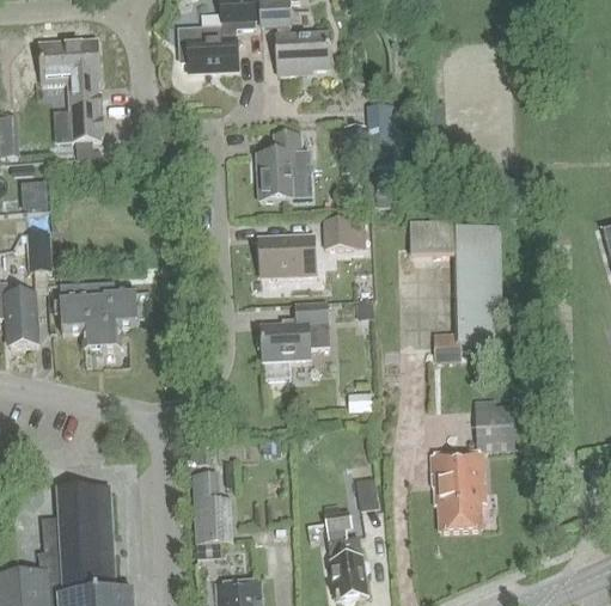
[(179,62),(187,62),(187,72),(237,69),(236,40),(234,40),(234,30),(254,29),(252,0),(219,0),(220,28),(177,30),(179,62)]
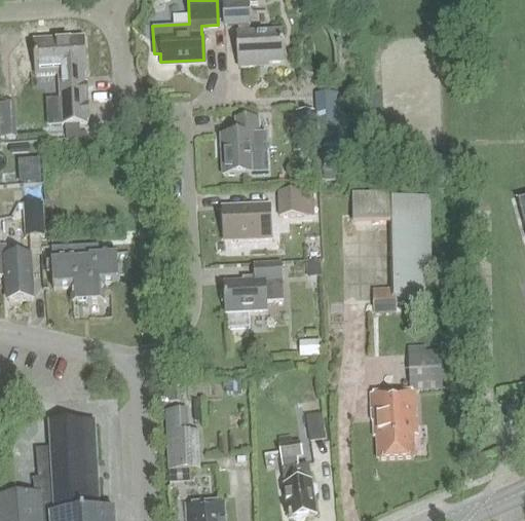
[(248,21),(247,4),(247,0),(221,0),(223,22),(236,22),(236,31),(237,65),(258,64),(258,61),(283,60),(282,28),(248,30),(248,21)]
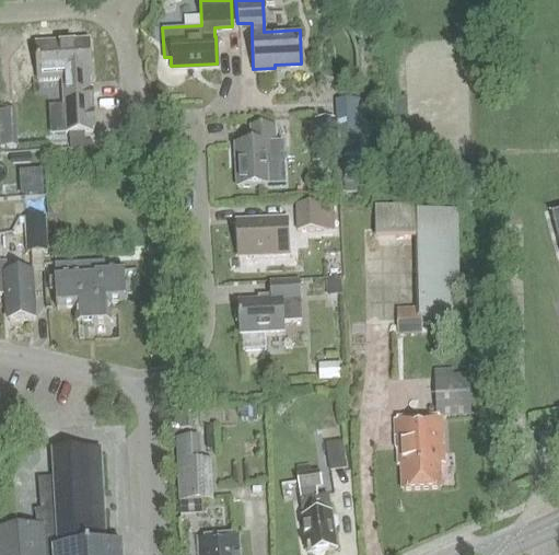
[(89,87),(88,74),(90,74),(88,37),(35,41),(37,78),(61,76),(65,131),(93,129),(90,87),(89,87)]
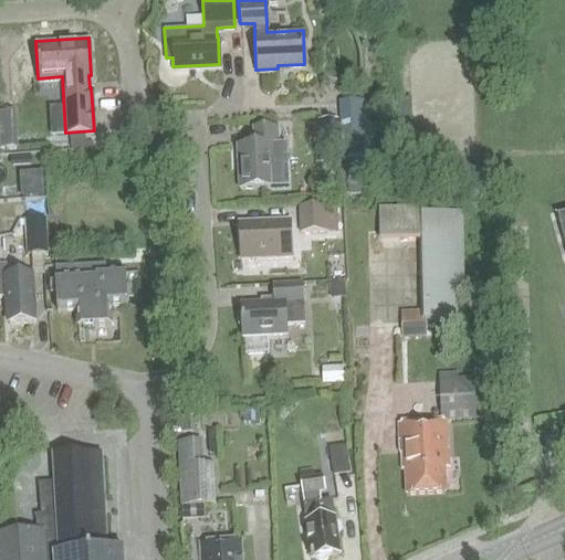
[(363,148),(362,97),(338,97),(339,149),(363,148)]
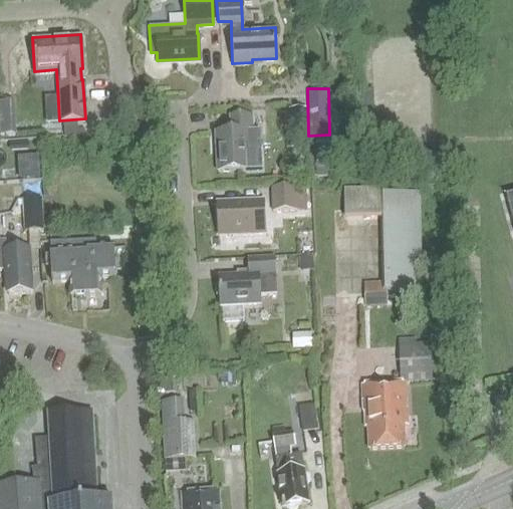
[(244,168),(243,143),(252,142),(250,111),(229,113),(229,130),(214,130),(216,169),(244,168)]
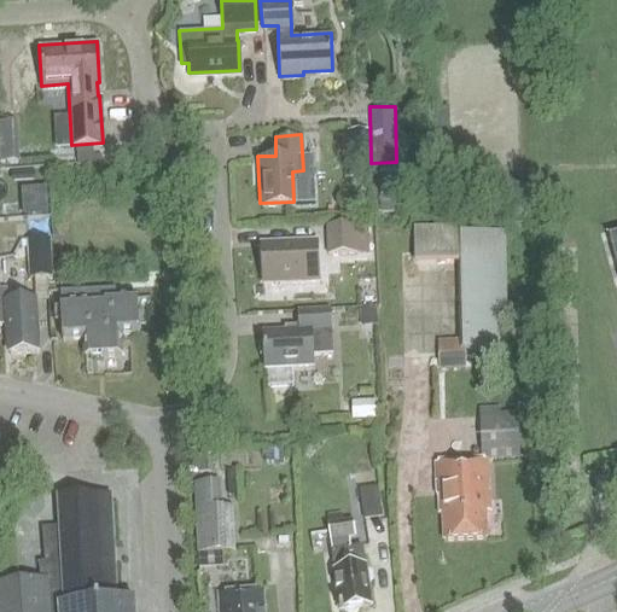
[(18,158),(17,137),(0,138),(0,159),(18,158)]
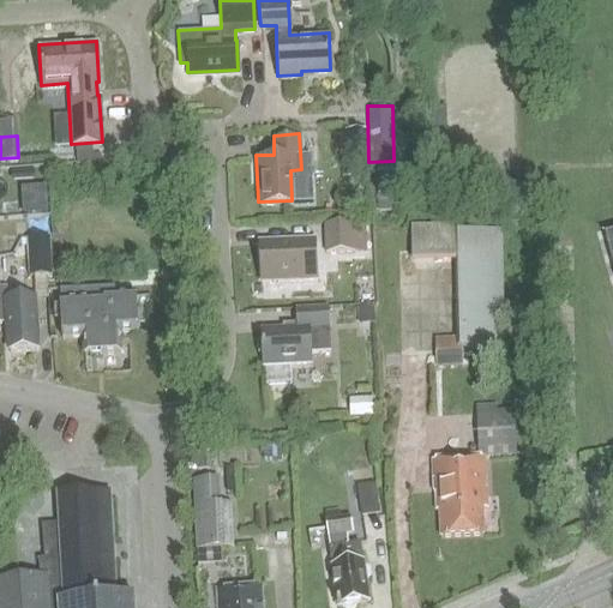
[(362,248),(361,220),(323,221),(324,250),(362,248)]
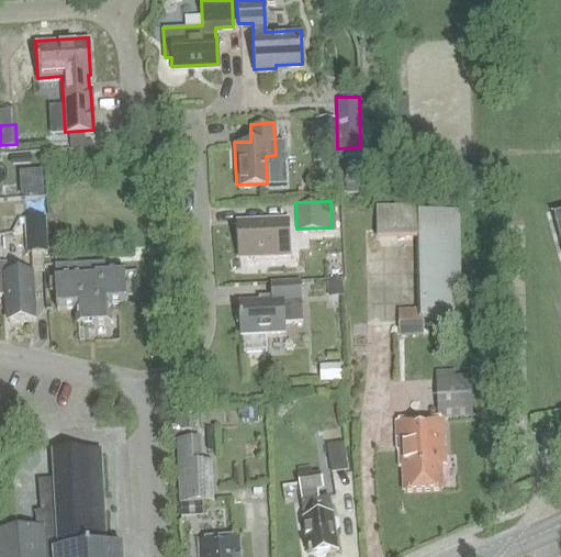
[(421,314),(462,313),(459,207),(419,208),(419,202),(408,202),(408,221),(417,220),(421,314)]
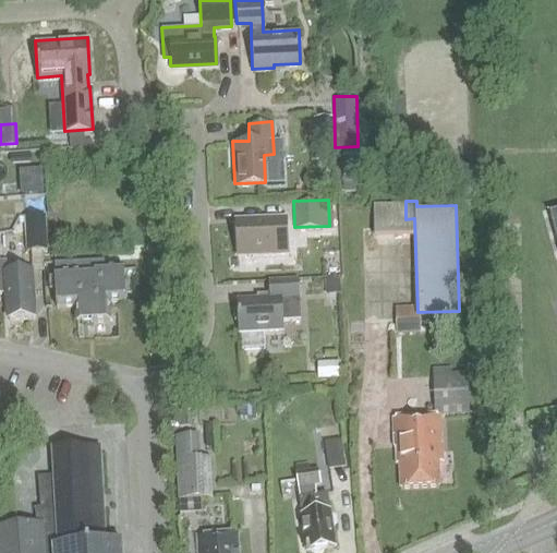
[(556,206),(547,209),(556,247),(556,206)]
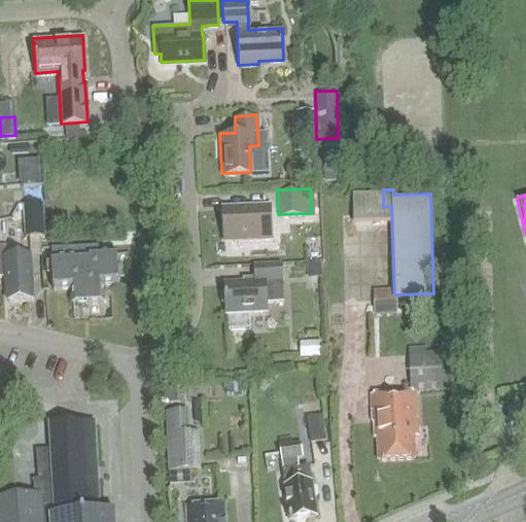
[(271,238),(270,203),(221,205),(222,240),(271,238)]
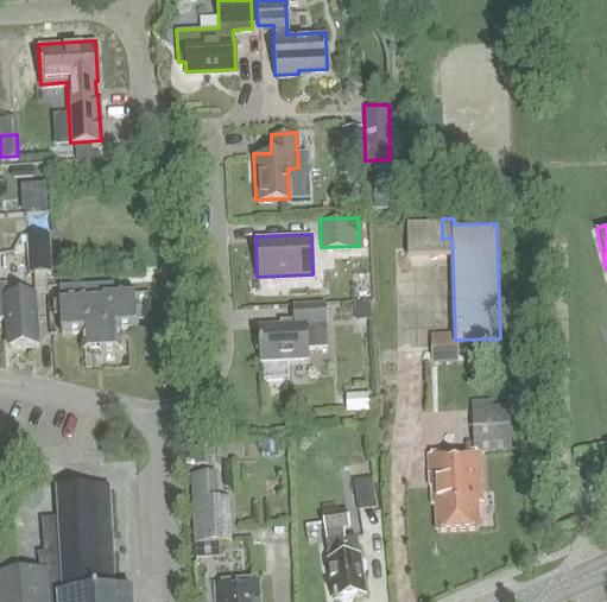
[(82,349),(100,348),(118,347),(117,325),(136,324),(133,289),(112,290),(112,279),(58,283),(58,296),(59,331),(82,330),(82,349)]
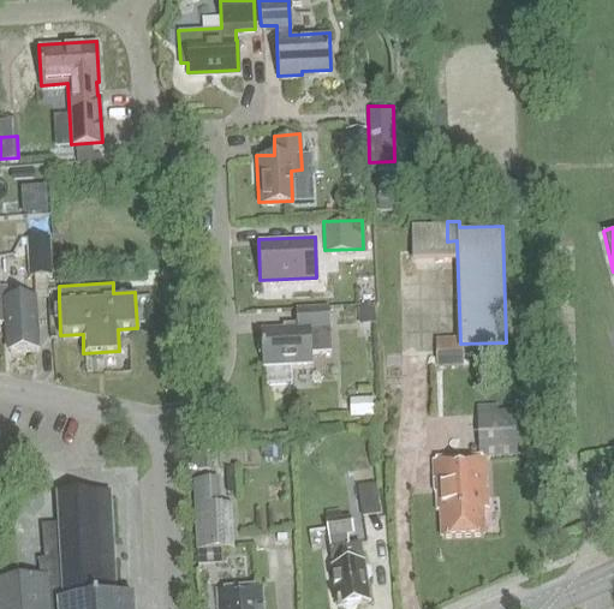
[(0,320),(6,320),(7,348),(35,347),(33,296),(6,297),(5,284),(0,284),(0,320)]
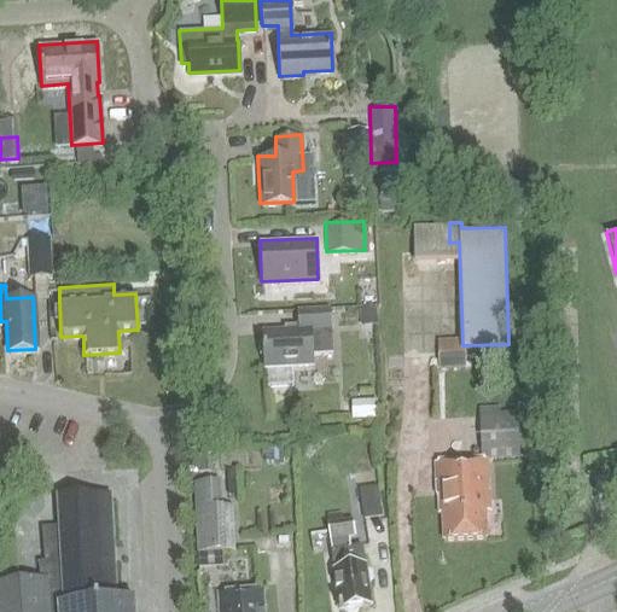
[(263,366),(266,366),(312,363),(310,353),(330,351),(327,306),(296,308),(297,327),(261,330),(263,366)]
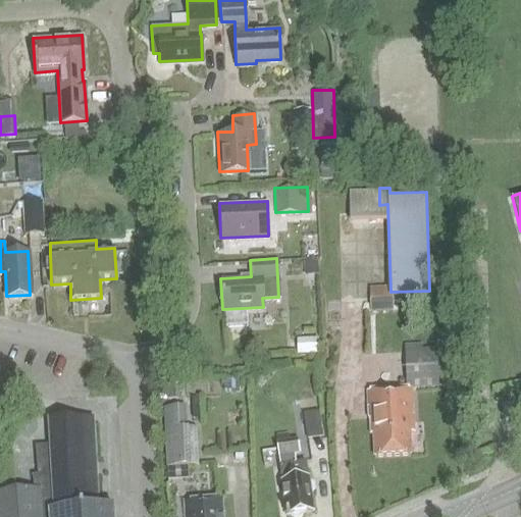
[(317,351),(317,335),(296,337),(296,352),(317,351)]
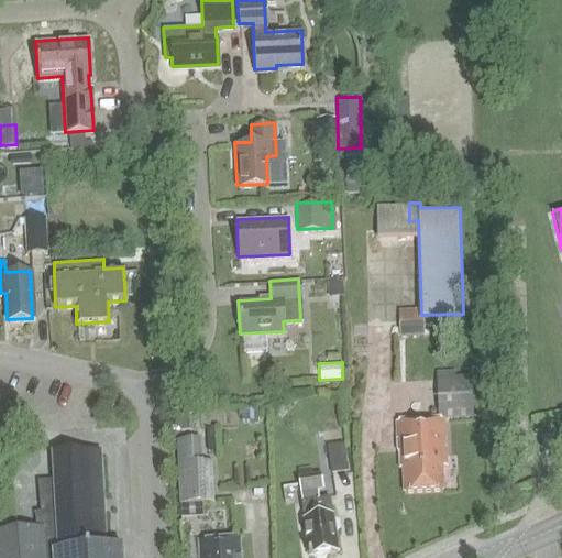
[(476,415),(475,373),(437,373),(438,415),(476,415)]
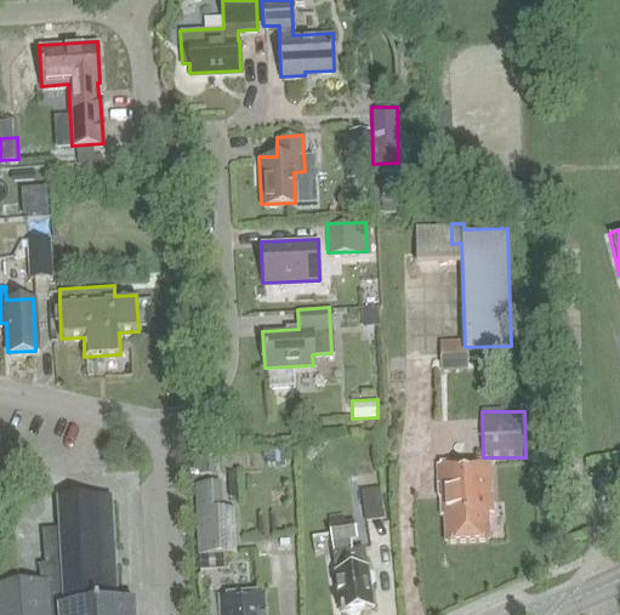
[(491,511),(489,459),(437,461),(441,513),(444,513),(445,539),(487,536),(485,511),(491,511)]
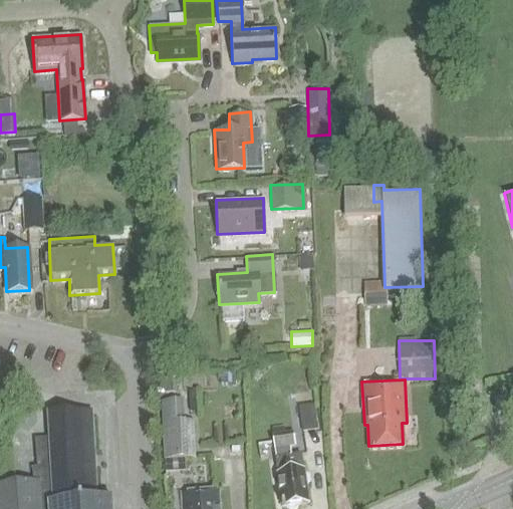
[(184,419),(182,397),(161,399),(165,470),(185,468),(184,456),(195,456),(193,418),(184,419)]
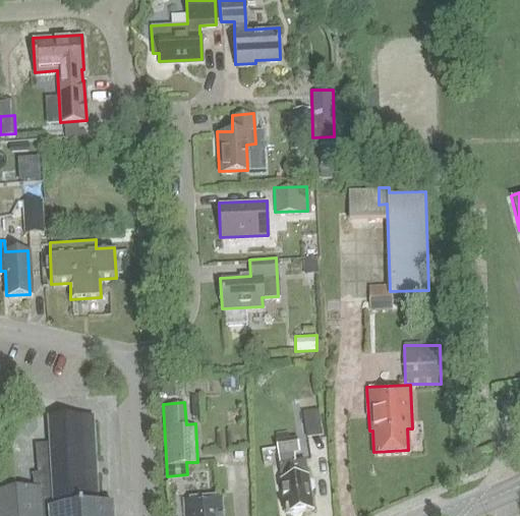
[(321,433),(318,407),(302,409),(305,435),(321,433)]
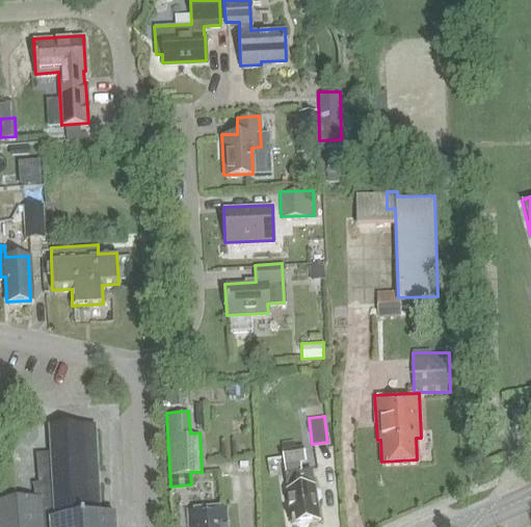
[(49,424),(50,451),(36,451),(38,481),(33,481),(34,497),(0,499),(0,526),(116,526),(115,514),(99,515),(94,423),(49,424)]
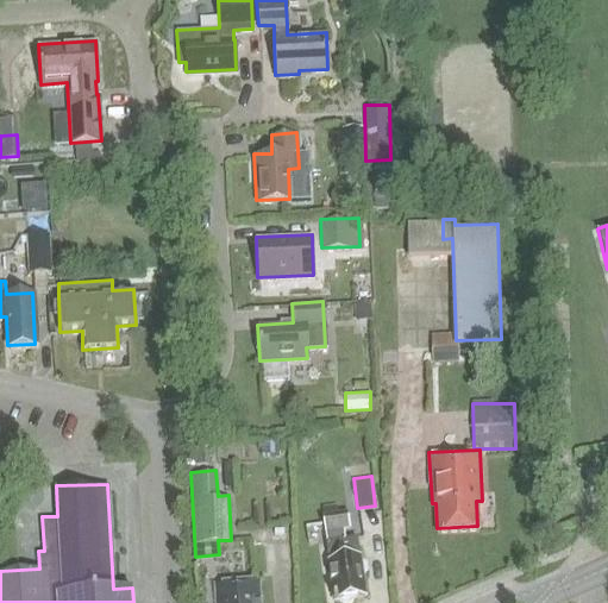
[(340,598),(340,600),(350,598),(352,596),(365,595),(362,573),(365,570),(364,560),(361,558),(359,553),(358,553),(356,535),(344,536),(343,526),(349,526),(346,509),(336,510),(334,501),(321,503),(328,557),(327,557),(333,600),(340,598)]
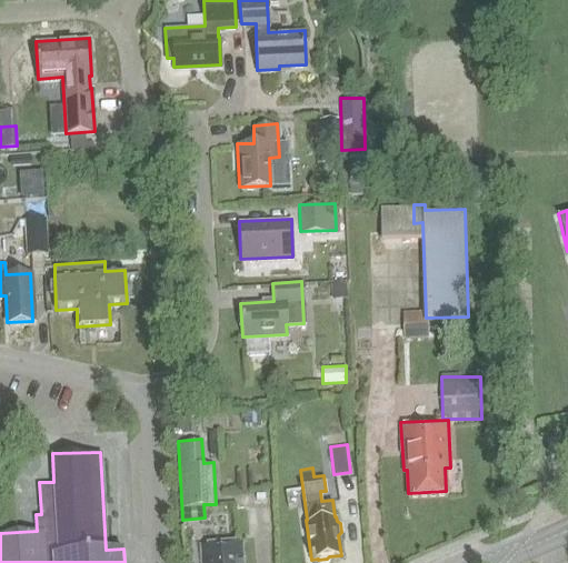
[(242,562),(240,539),(199,542),(200,562),(242,562)]
